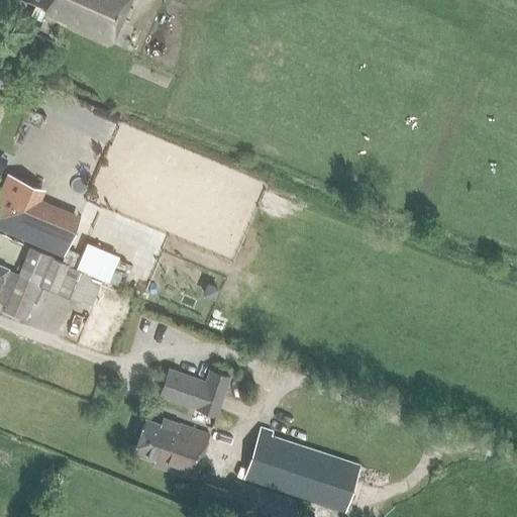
[(28,0),(35,3),(25,24),(36,30),(39,21),(38,20),(42,12),(109,43),(129,0),(28,0)]
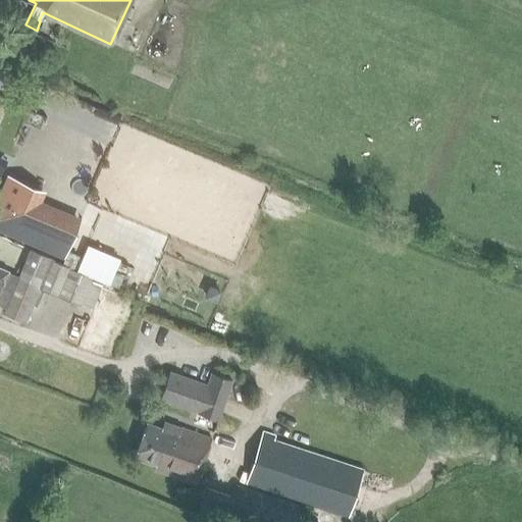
[(34,204),(40,190),(8,175),(0,194),(0,227),(65,256),(80,223),(34,204)]
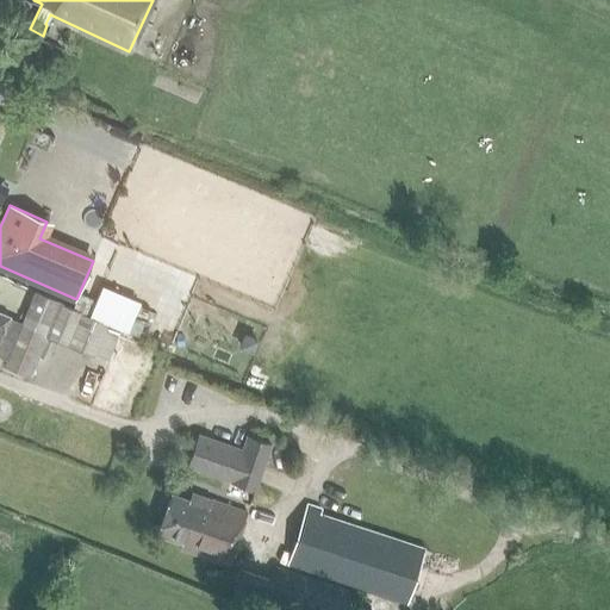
[(106,282),(95,315),(136,329),(147,297),(106,282)]
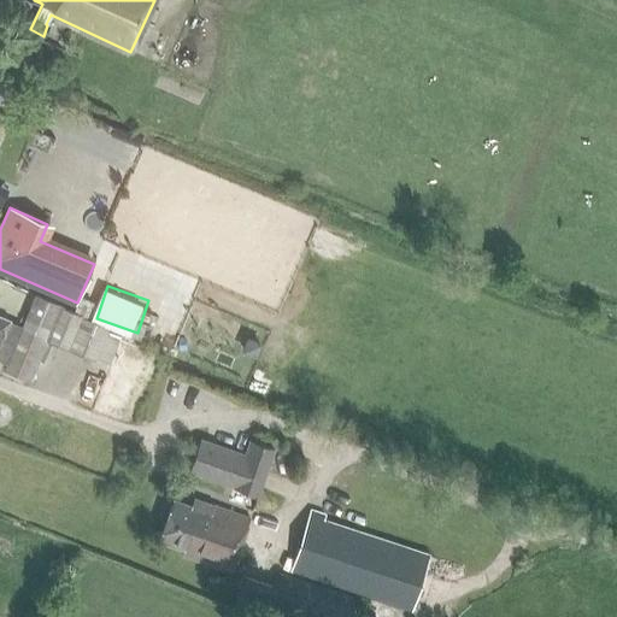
[(59,307),(59,306),(34,295),(22,327),(0,317),(0,360),(6,364),(4,370),(29,381),(37,359),(42,362),(51,341),(94,359),(107,328),(80,317),(80,316),(59,307)]
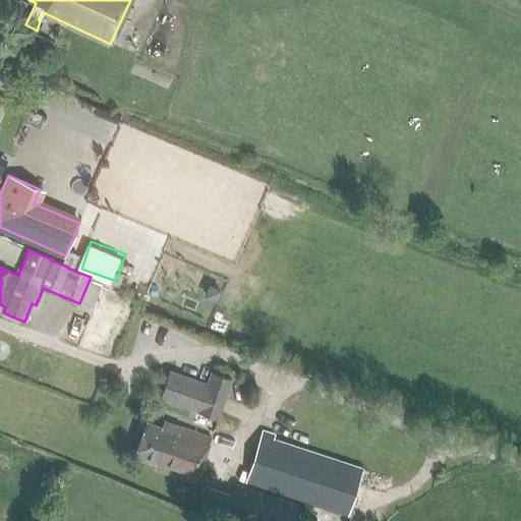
[(197,412),(219,418),(232,380),(212,373),(209,383),(169,370),(159,400),(198,411),(197,412)]
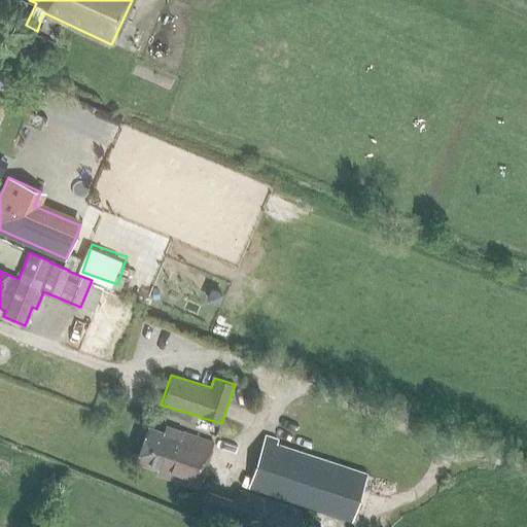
[(212,443),(169,428),(167,434),(146,427),(135,463),(156,470),(154,475),(197,489),(212,443)]
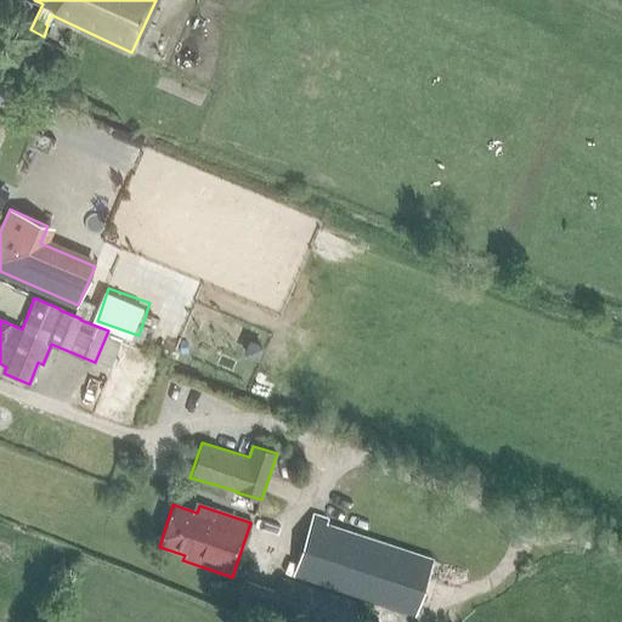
[(299,555),(292,576),(414,616),(433,560),(321,524),(322,519),(312,515),(299,555)]
